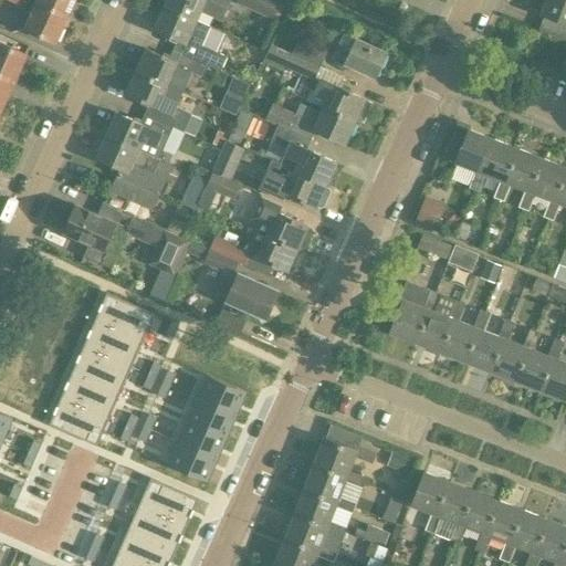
[(66,18),(74,0),(37,0),(35,3),(66,18)]
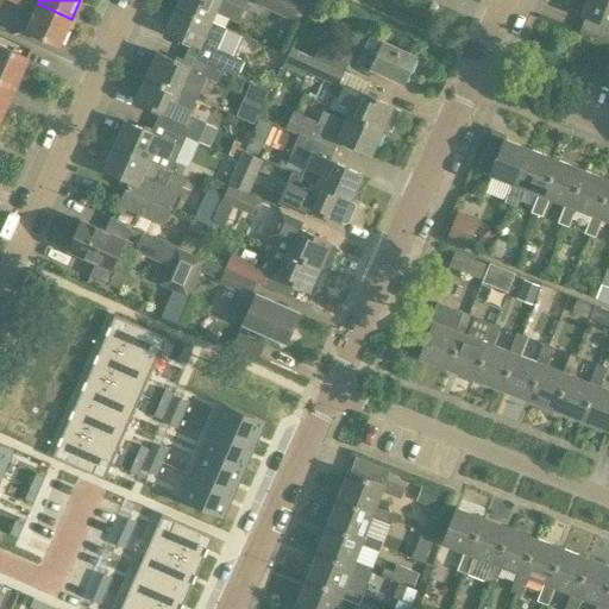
[(179,0),(176,7),(211,23),(215,13),(237,24),(248,0),(179,0)]
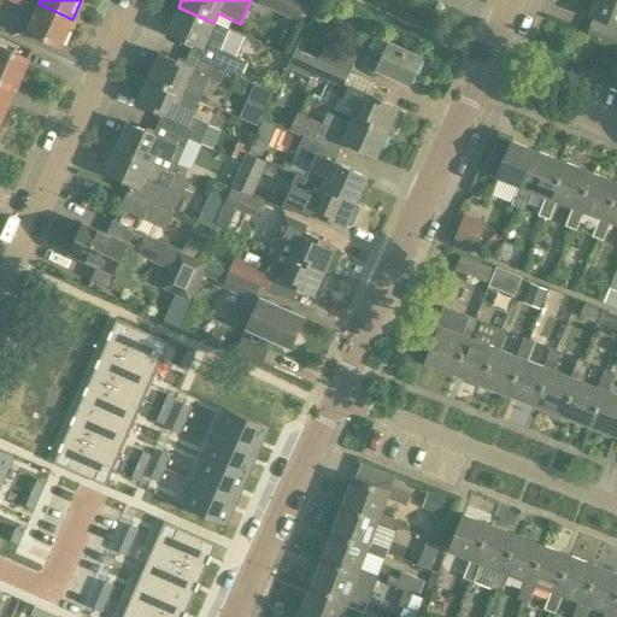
[(258,0),(258,3),(298,21),(306,0),(258,0)]
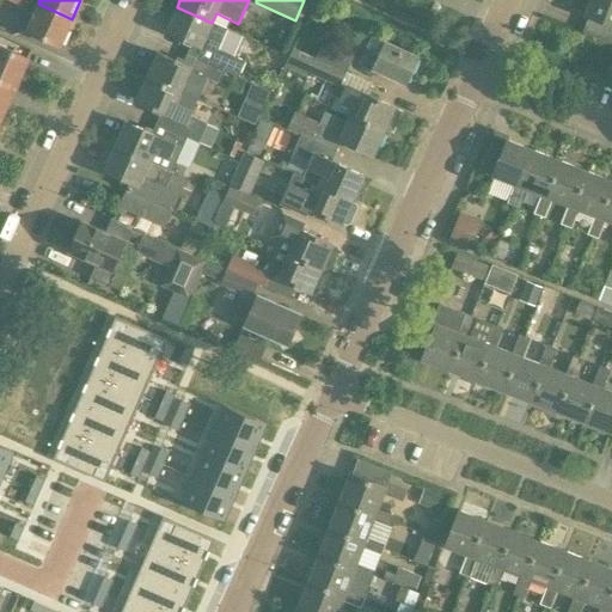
[(611,0),(589,0),(585,16),(611,26),(611,35),(609,43),(611,44),(611,0)]
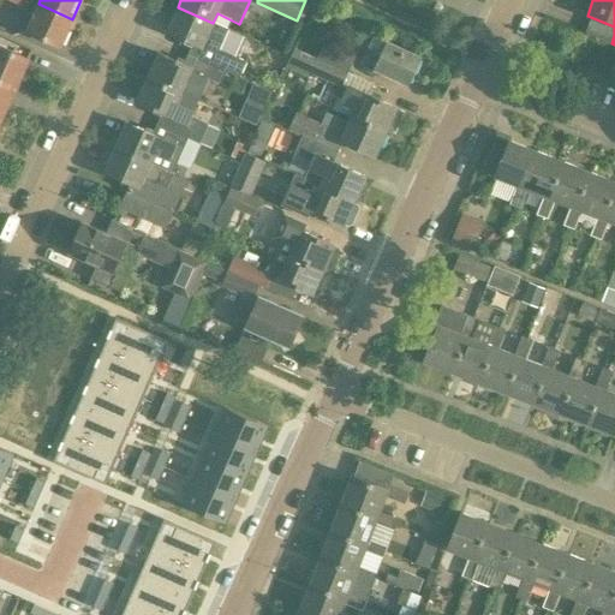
[(60,48),(72,19),(39,4),(25,33),(60,48)]
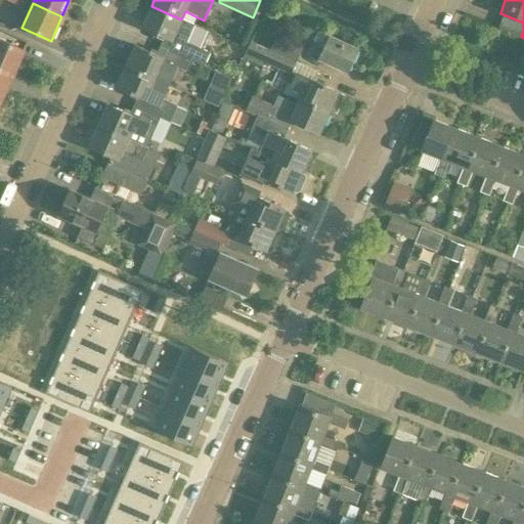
[(171,41),(167,49),(207,68),(212,56),(195,48),(186,43),(194,26),(181,19),(151,6),(142,28),(171,41)]
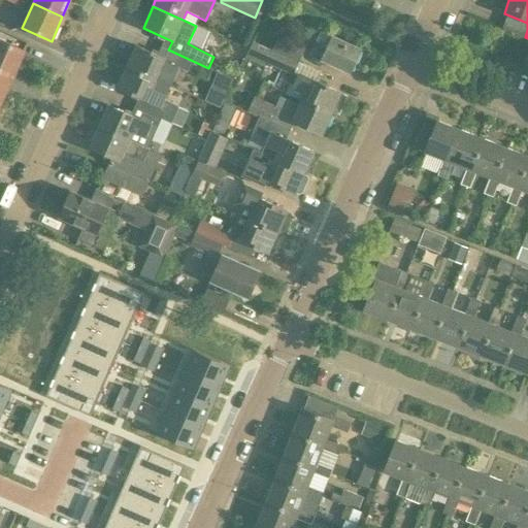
[(278,36),(271,52),(298,63),(304,48),(278,36)]
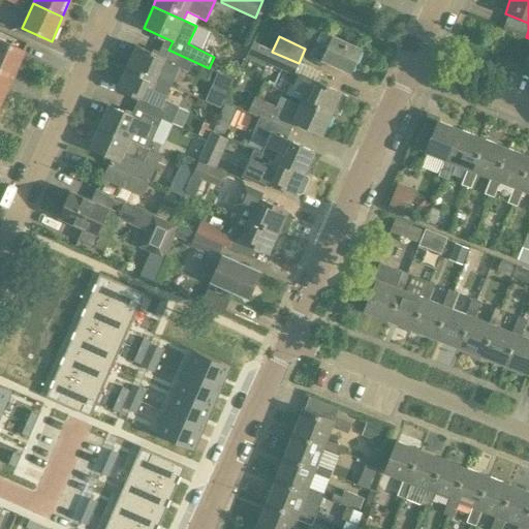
[(332,37),(328,48),(314,41),(310,53),(322,59),(321,61),(350,73),(361,51),(332,37)]
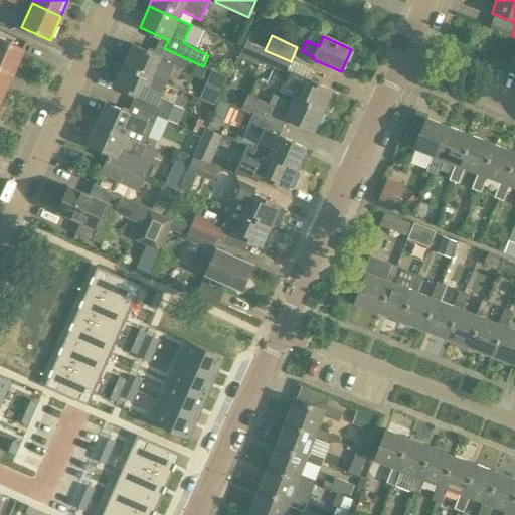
[(0,68),(13,75),(24,50),(0,39),(0,68)]
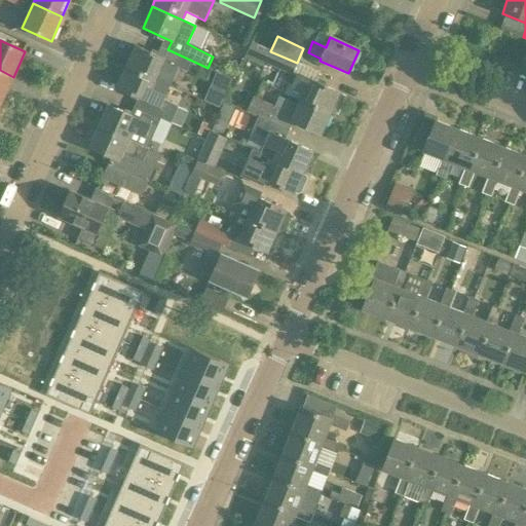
[(252,41),(247,52),(265,61),(270,49),(252,41)]
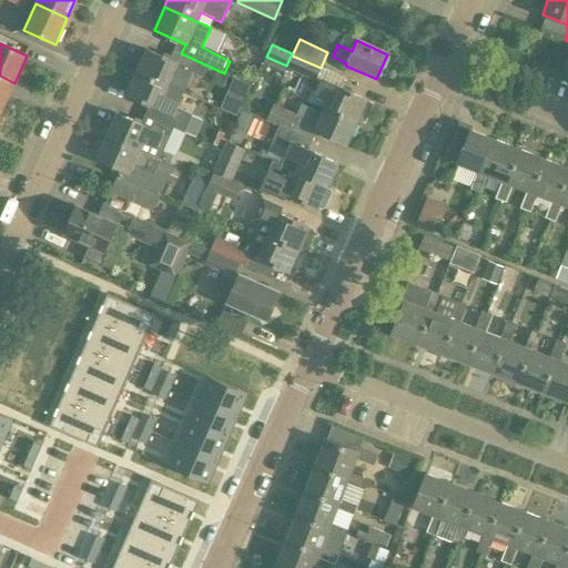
[(181,53),(176,63),(145,49),(135,72),(168,87),(168,85),(172,77),(185,83),(190,72),(201,78),(201,75),(219,84),(224,73),(181,53)]
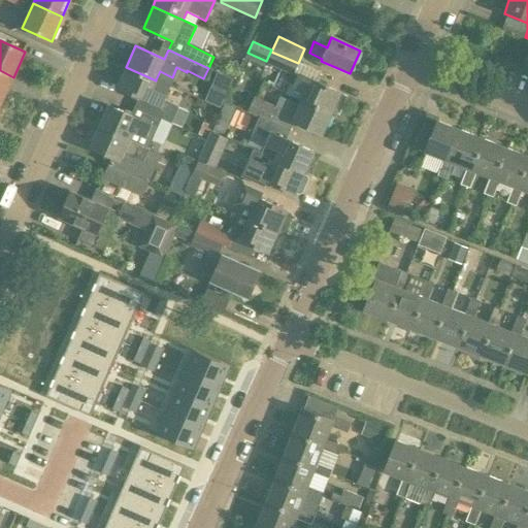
[(298,63),(271,52),(266,64),(293,75),(298,63)]
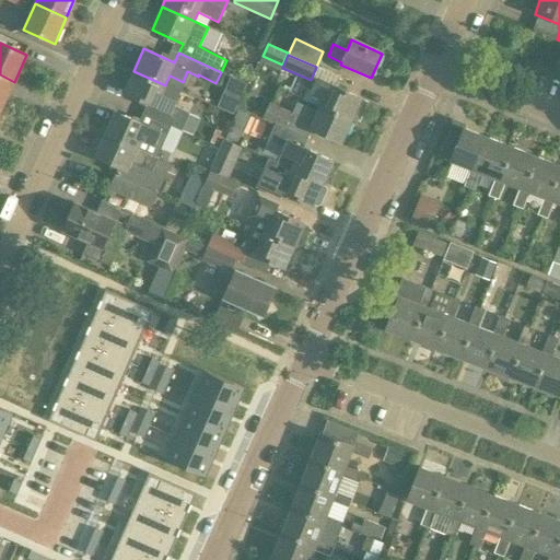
[(165,84),(165,85),(133,71),(123,93),(146,104),(141,113),(170,126),(183,131),(183,130),(182,130),(189,113),(174,105),(181,91),(165,84)]
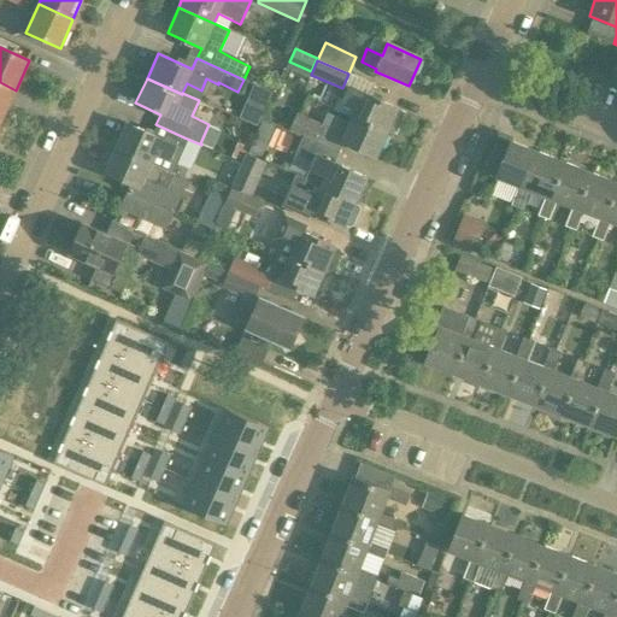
[(256,81),(241,117),(259,124),(274,88),(256,81)]
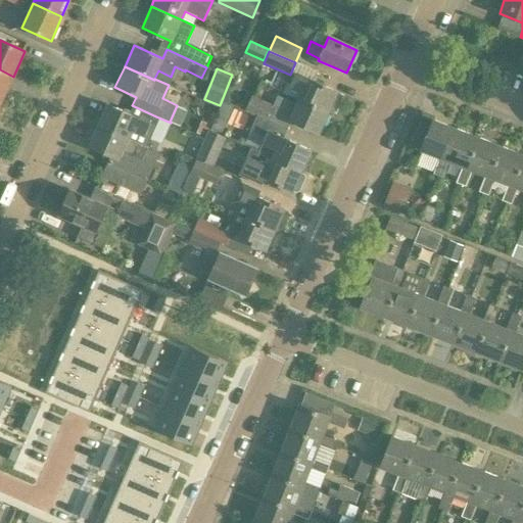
[(0,99),(2,100),(13,77),(0,69),(0,99)]
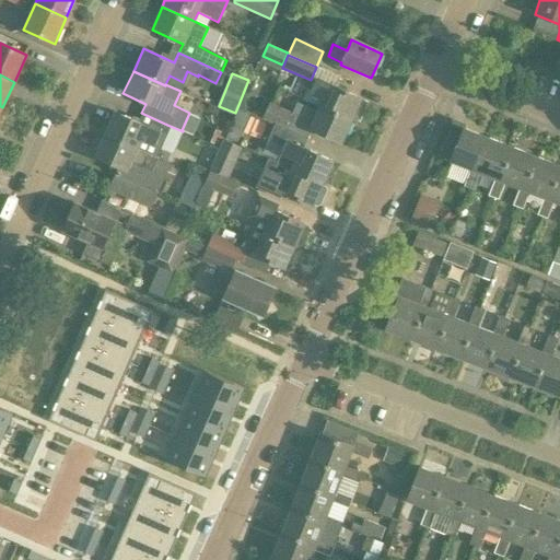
[(366,104),(364,101),(316,79),(311,90),(306,89),(302,98),(319,107),(350,120),(351,119),(356,121),(359,119),(366,104)]
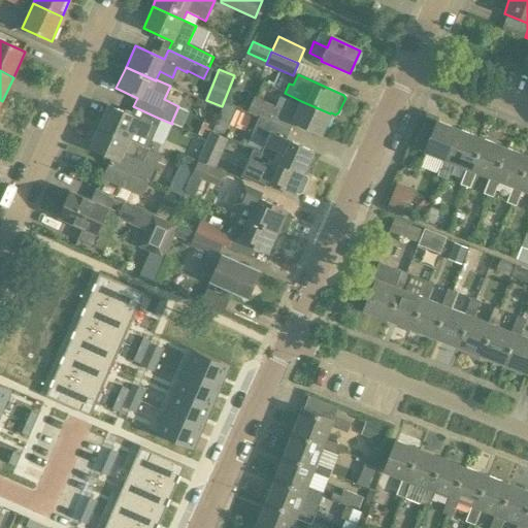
[(321,135),(330,113),(301,101),(299,106),(279,97),(275,106),(254,97),(248,112),(259,118),(289,131),(293,122),(321,135)]
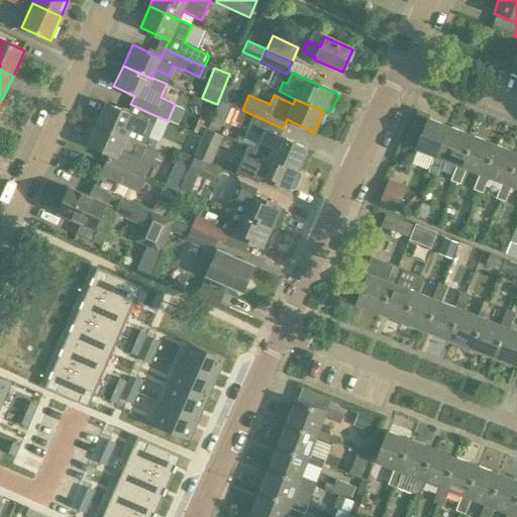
[(157,116),(130,104),(126,113),(105,104),(96,124),(126,137),(144,145),(148,136),(157,116)]
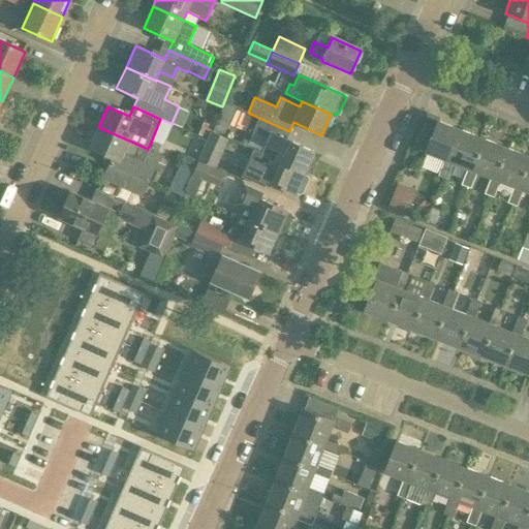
[(279,151),(275,161),(304,174),(313,153),(286,141),(289,131),(259,118),(254,130),(270,137),(267,146),(279,151)]
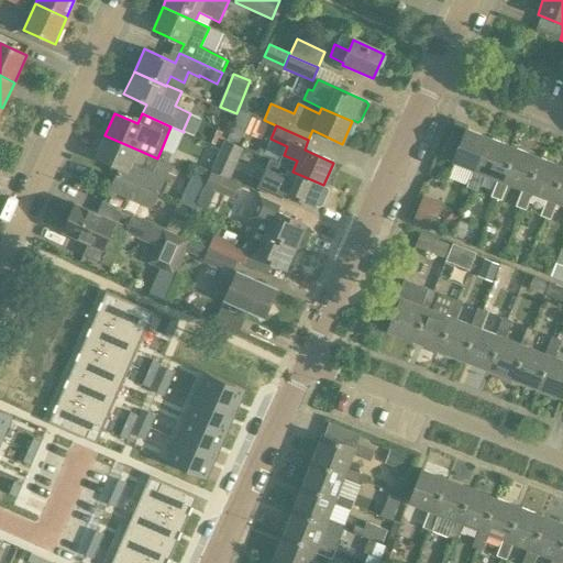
[(465,130),(462,139),(451,134),(441,158),(472,170),(465,188),(475,191),(482,175),(477,173),(490,140),(465,130)]
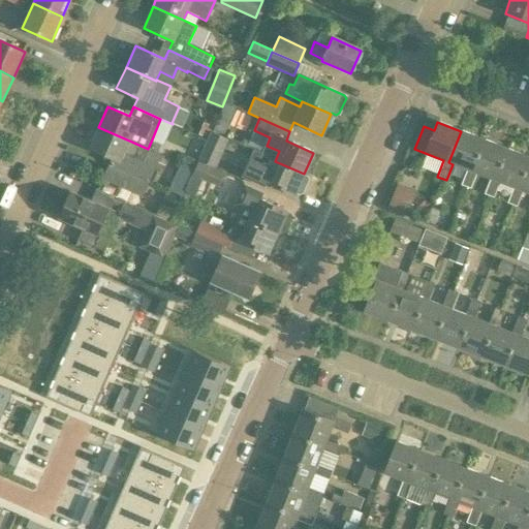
[(112,159),(111,162),(117,165),(129,172),(135,159),(154,167),(155,163),(145,158),(148,150),(148,149),(129,141),(98,127),(89,149),(112,159)]
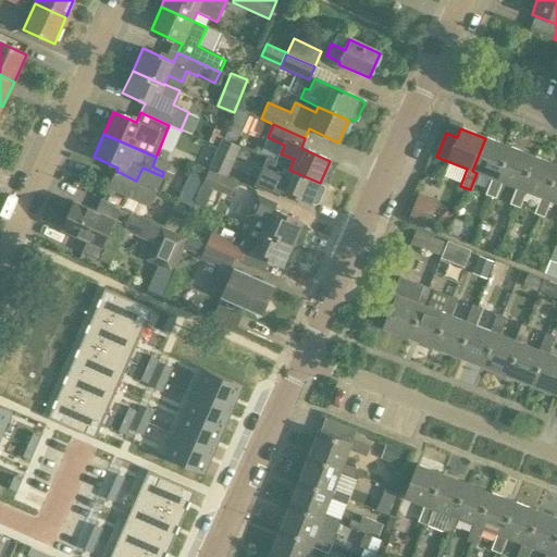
[(227,176),(240,147),(222,138),(209,169),(227,176)]
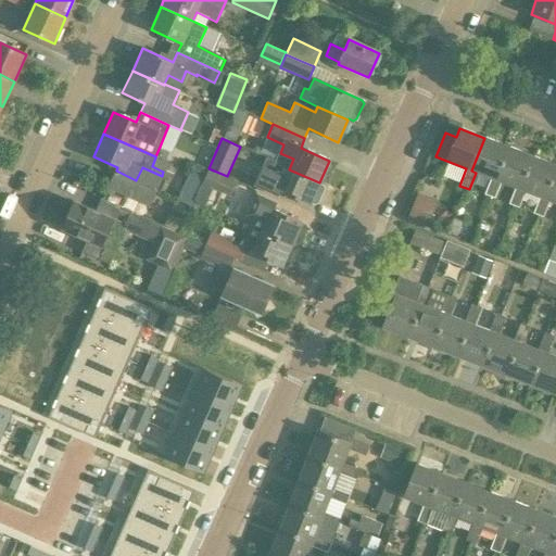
[(493,199),(501,181),(496,180),(509,148),(484,138),(471,171),(476,173),(491,178),(484,194),(493,199)]
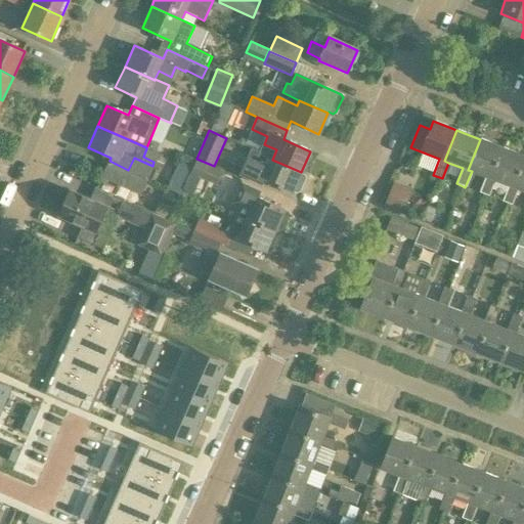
[(488,197),(494,180),(490,178),(503,148),(480,139),(468,170),(472,171),(486,177),(479,192),(488,197)]
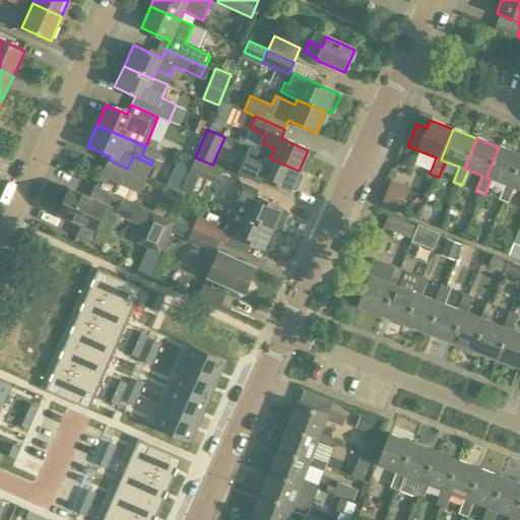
[(507,203),(513,188),(509,186),(519,157),(519,154),(499,147),(486,177),(491,179),(505,184),(498,200),(507,203)]
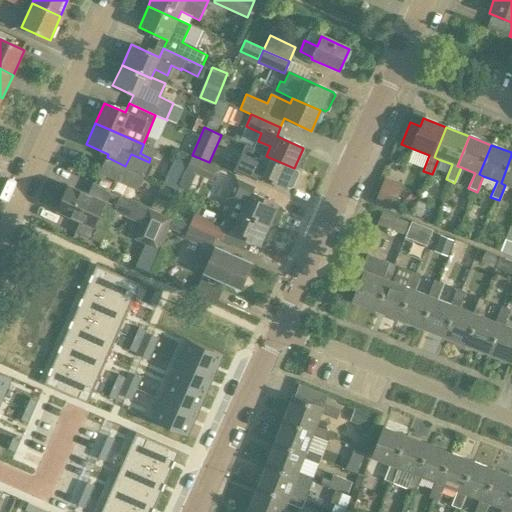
[(285,188),(294,168),(266,156),(252,149),(245,146),(241,155),(246,157),(238,173),(255,181),(258,176),(285,188)]
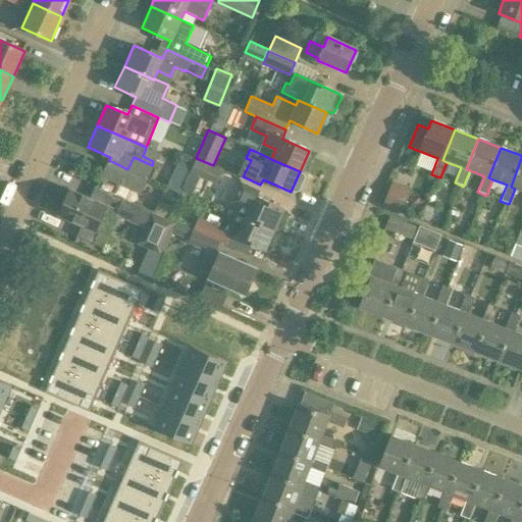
[(140,193),(152,165),(134,157),(127,169),(115,163),(109,160),(102,176),(140,193)]
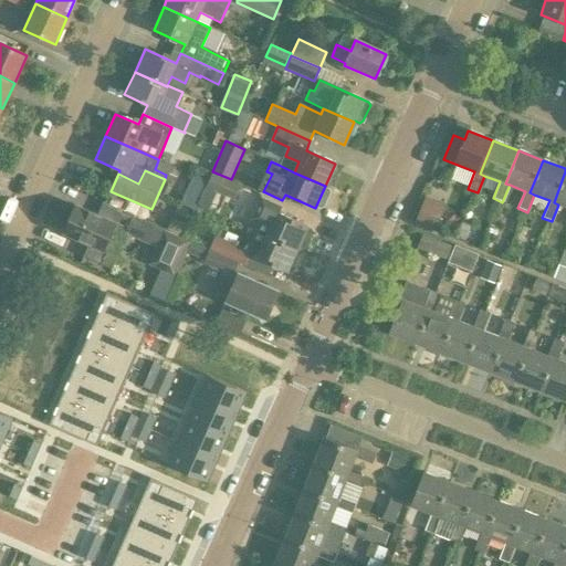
[(565,171),(554,202),(558,205),(565,207),(565,171)]
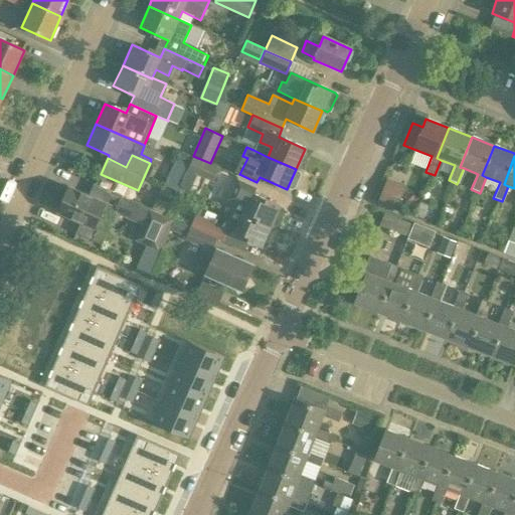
[(212,182),(218,169),(193,158),(187,171),(212,182)]
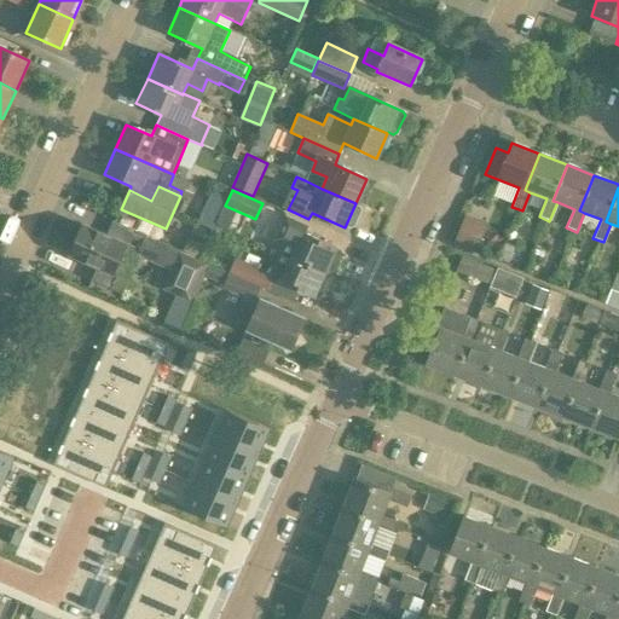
[(212,192),(198,220),(209,225),(223,197),(212,192)]
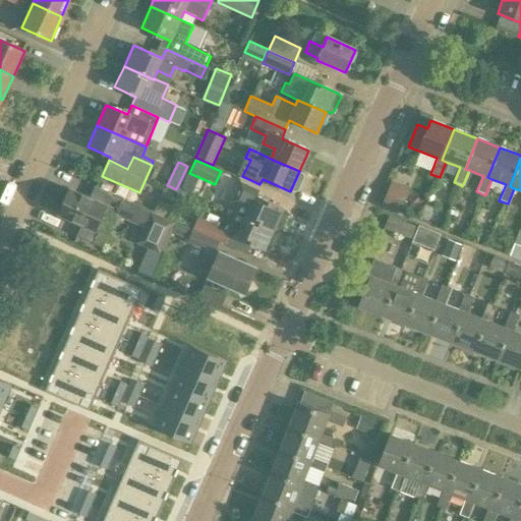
[(288,214),(286,211),(255,196),(258,189),(240,181),(231,201),(232,203),(228,210),(244,217),(273,230),(274,228),(278,229),(282,228),(288,214)]
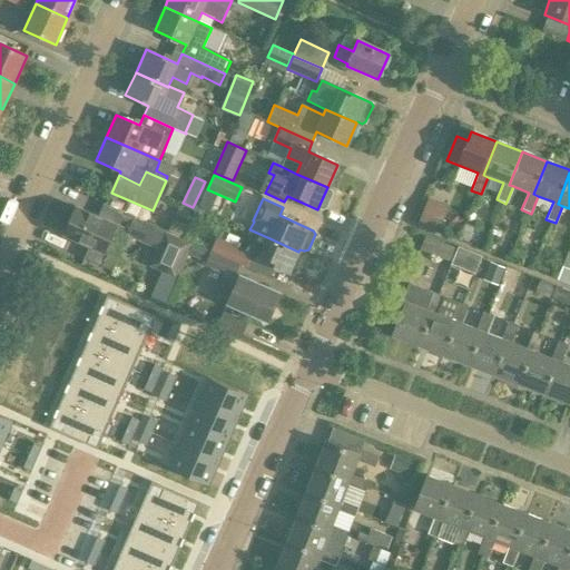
[(121,213),(116,226),(75,208),(64,235),(89,246),(84,258),(101,266),(107,253),(105,251),(111,235),(125,242),(127,237),(125,236),(127,232),(134,217),(121,213)]
